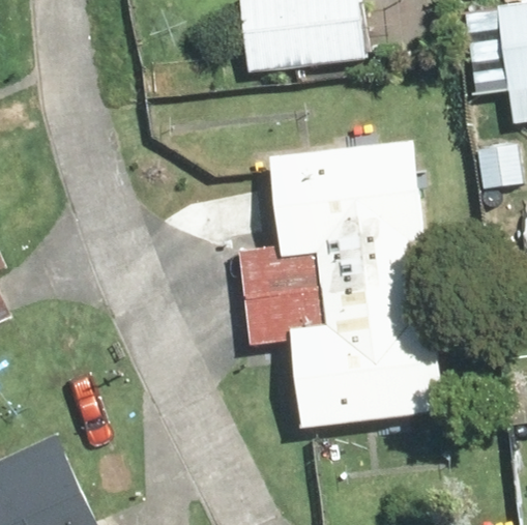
[(238,0),(246,71),(377,56),(370,0),(238,0)]
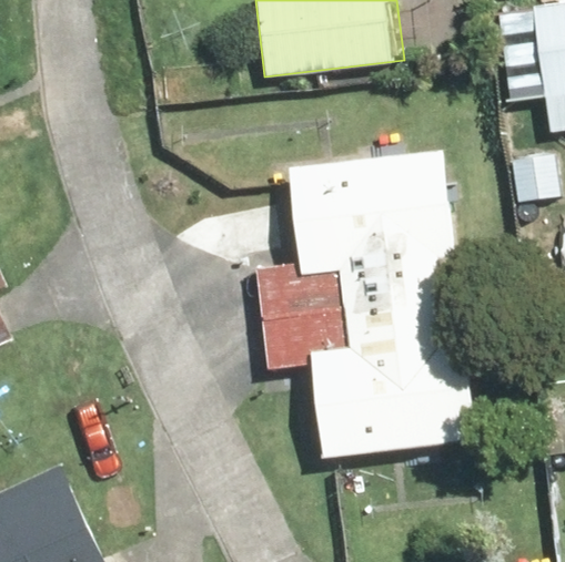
[(537,0),(547,95),(564,93),(564,0),(537,0)]
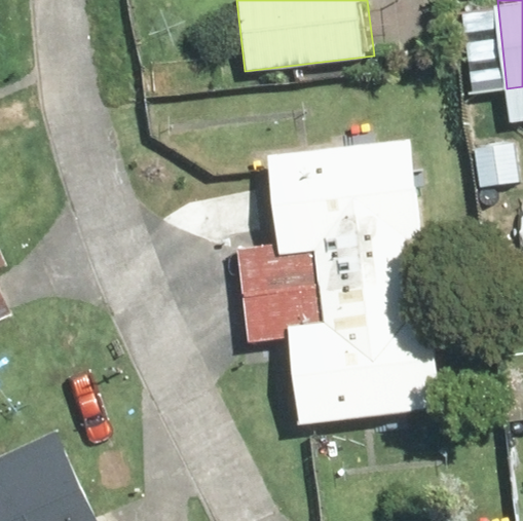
[(516,131),(473,136),(479,182),(521,177),(516,131)]
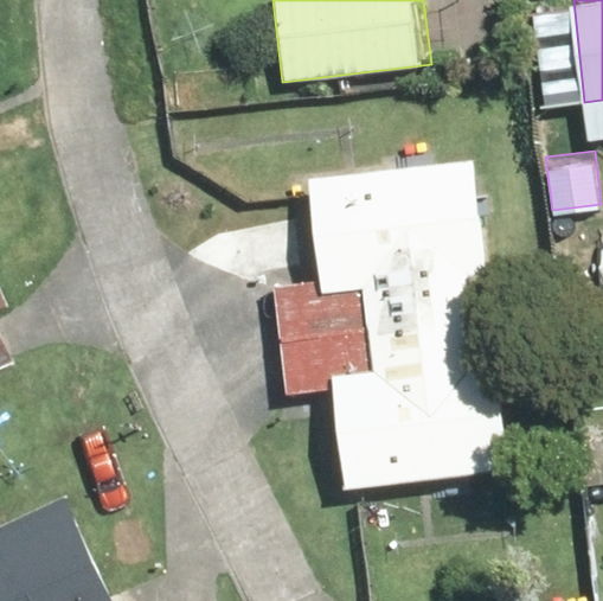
[(513,468),(473,162),(306,184),(318,276),(269,283),(283,398),(333,391),(346,490),(513,468)]
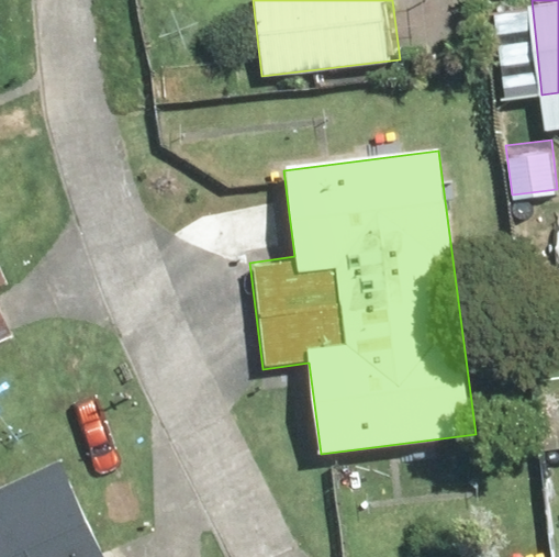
[(0,343),(30,330),(0,265),(0,343)]
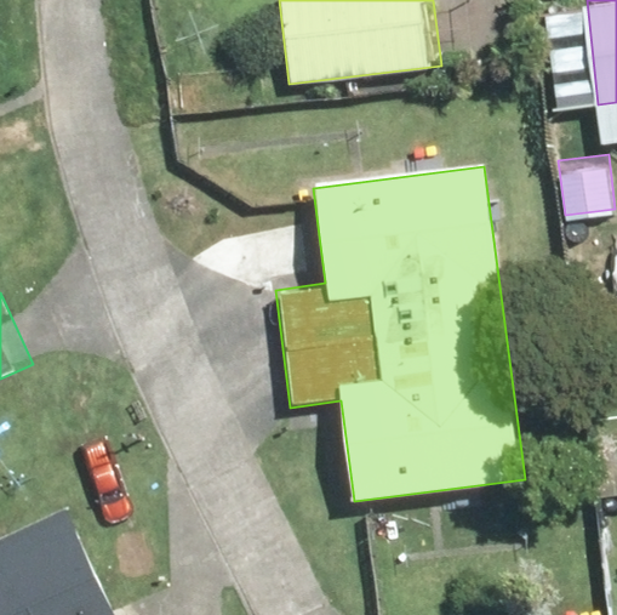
[(115,614),(69,511),(0,542),(0,614),(115,614)]
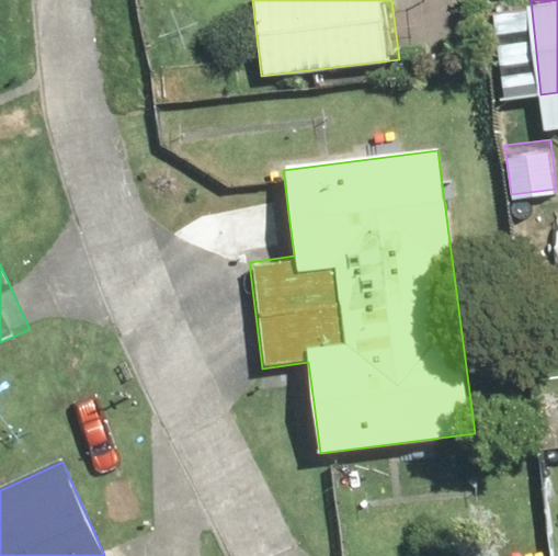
All buildings are outlined.
